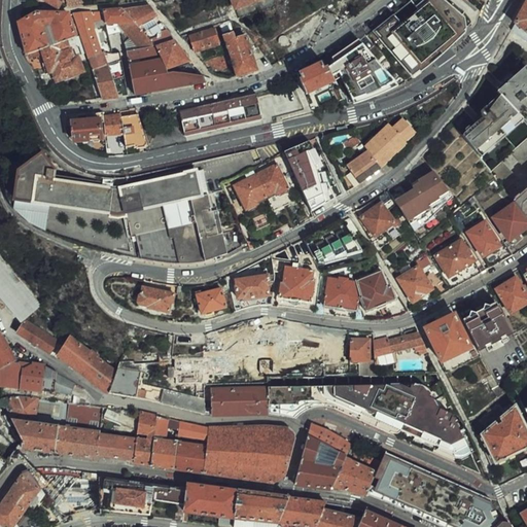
[(233,0),(240,19),(255,13),(251,2),(257,0),(233,0)]
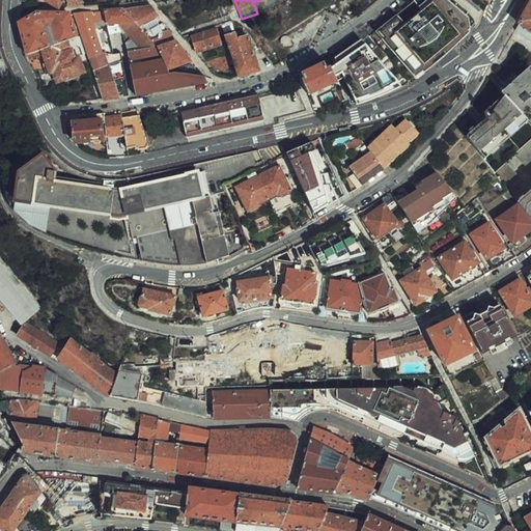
[(459,20),(465,16),(447,0),(414,0),(422,11),(425,16),(420,20),(417,16),(412,20),(414,23),(408,29),(404,25),(396,15),(380,28),(386,36),(382,39),(414,78),(438,59),(458,40),(468,30),(459,20)]
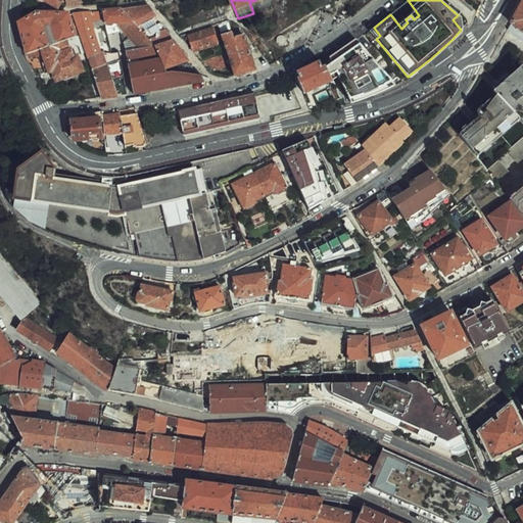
[(522,43),(522,0),(507,30),(522,43)]
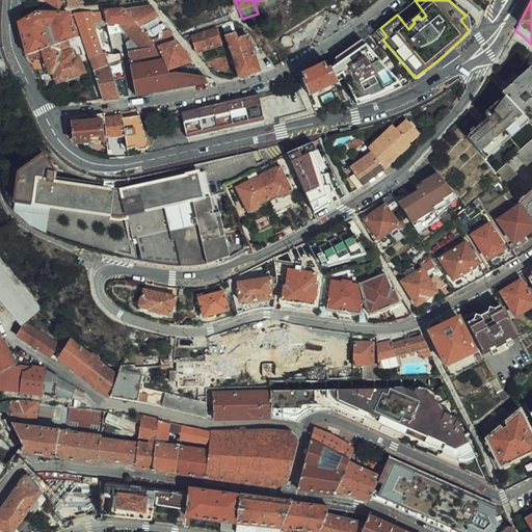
[(151,6),(125,9),(139,26),(158,16),(151,6)]
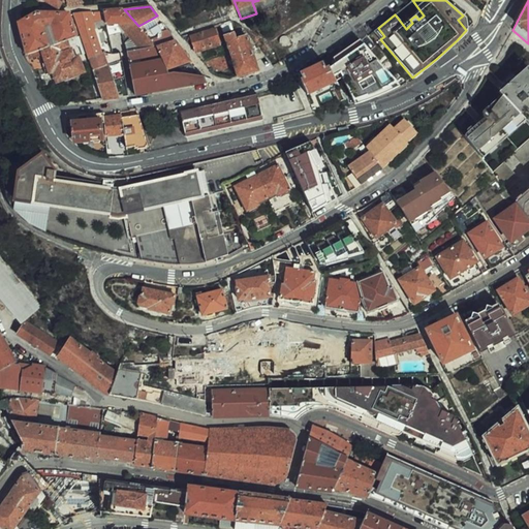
[(127,50),(155,43),(146,33),(138,26),(124,9),(104,11),(109,34),(123,32),(127,50)]
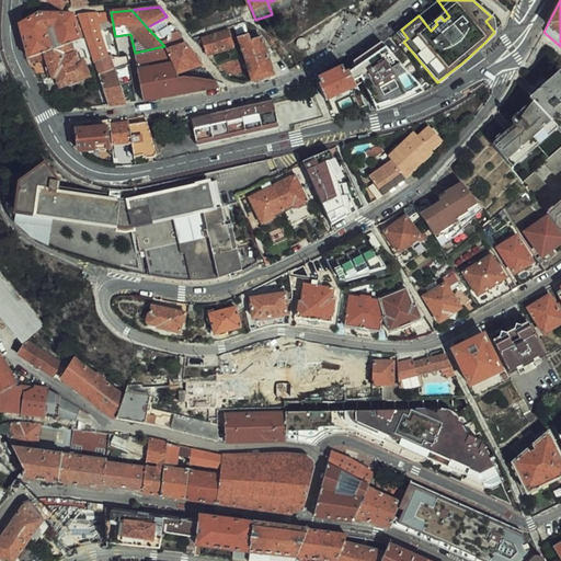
[(99,72),(110,105),(137,101),(128,55),(118,56),(115,36),(111,12),(79,14),(87,37),(99,72)]
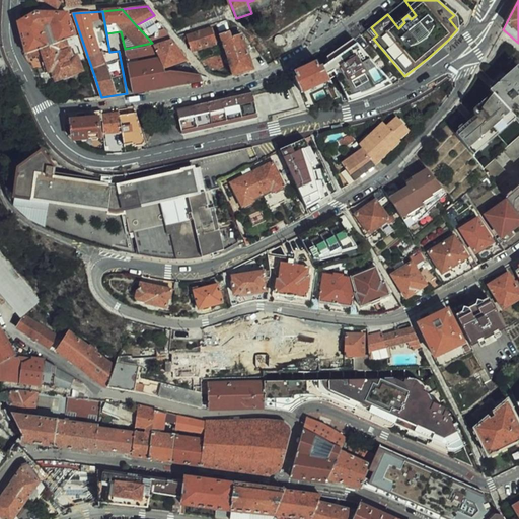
[(27,53),(66,40),(75,36),(68,13),(38,13),(19,22),(27,53)]
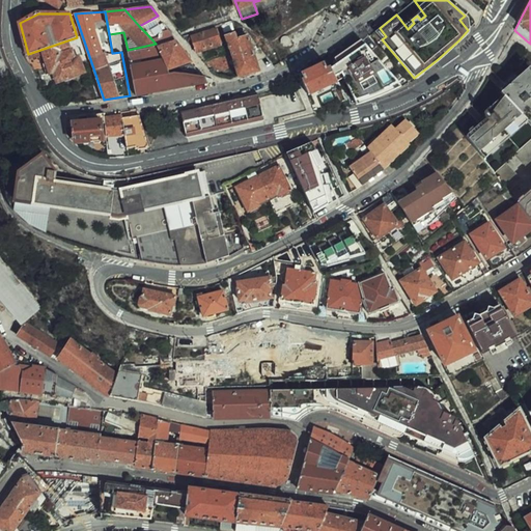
[(412,20),(404,25),(408,29),(414,23),(412,20)]
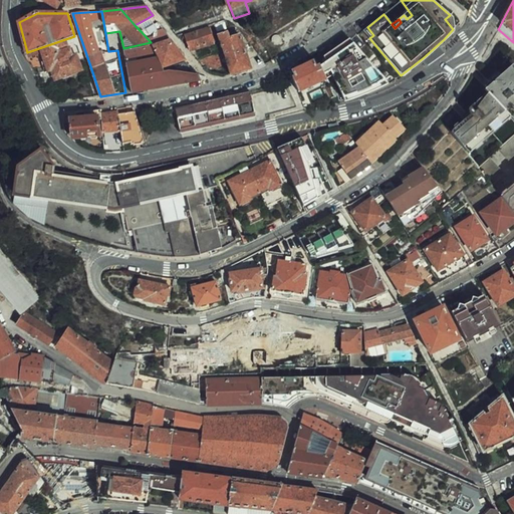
[(158,22),(142,32),(151,42),(170,38),(158,22)]
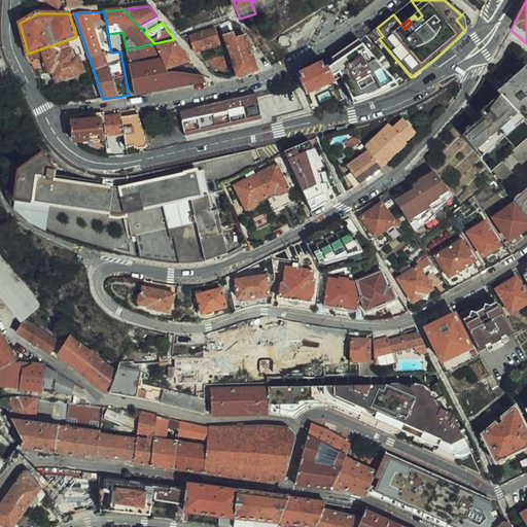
[(194,50),(224,41),(222,35),(219,27),(189,36),(194,50)]
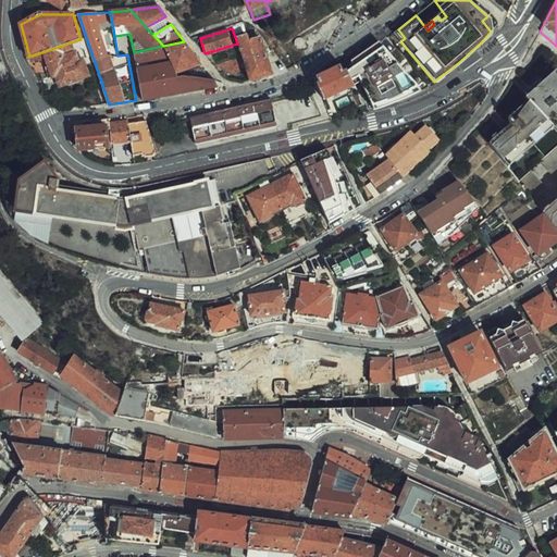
[(398,29),(394,33),(400,41),(405,38),(398,29)]
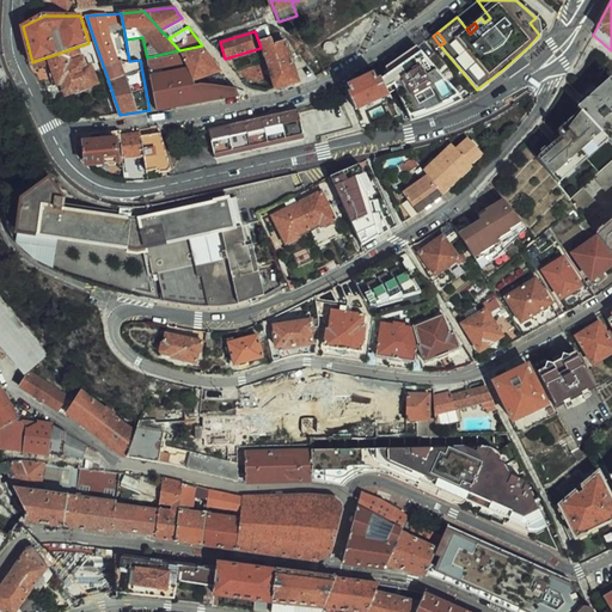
[(261,48),(265,60),(270,75),(275,89),(299,83),(295,72),(285,41),(271,47),(268,38),(258,41),(261,48)]
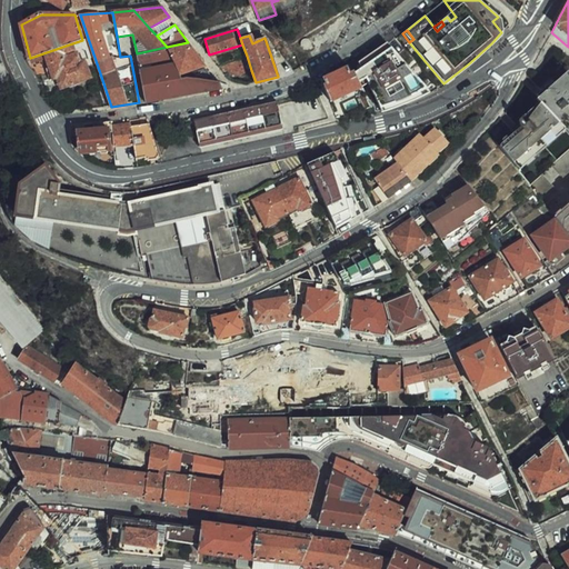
[(275,67),(287,61),(268,37),(265,38),(275,67)]
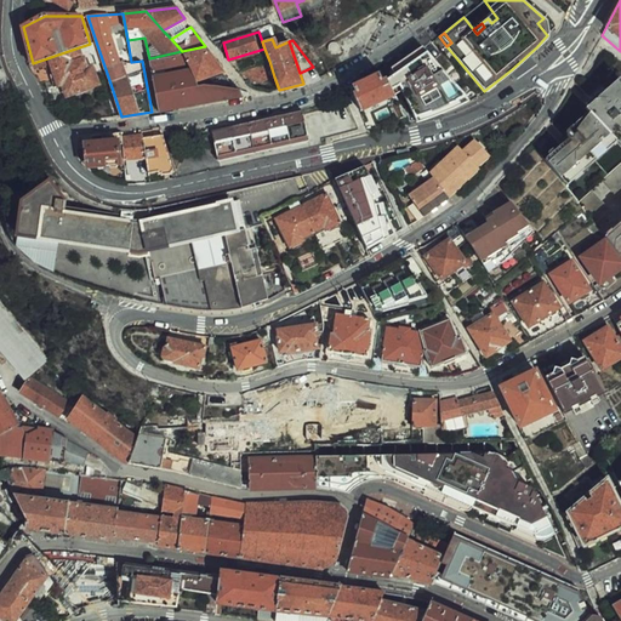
[(394,96),(406,123),(451,110),(469,102),(478,97),(431,40),(385,73),(394,96)]
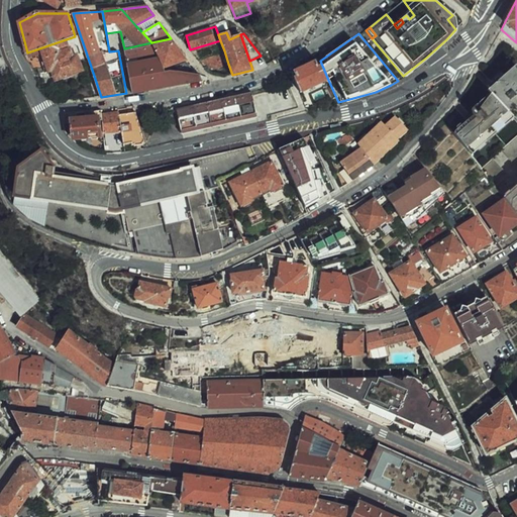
[(165,70),(195,74),(185,59),(184,54),(171,38),(151,42),(165,70)]
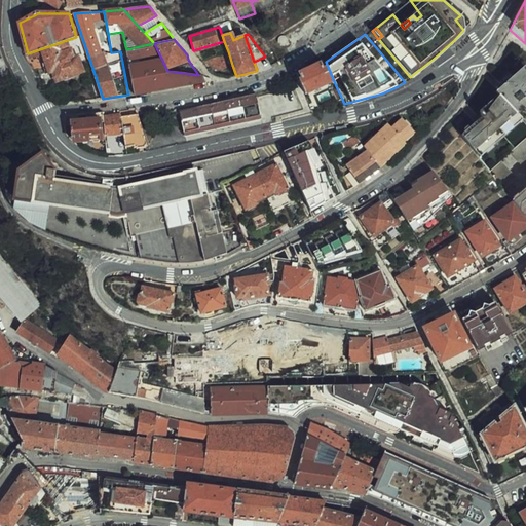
[(69,46),(67,40),(28,53),(25,54),(28,59),(43,53),(49,72),(53,71),(58,81),(84,71),(79,55),(75,57),(72,48),(61,52),(60,49),(69,46)]
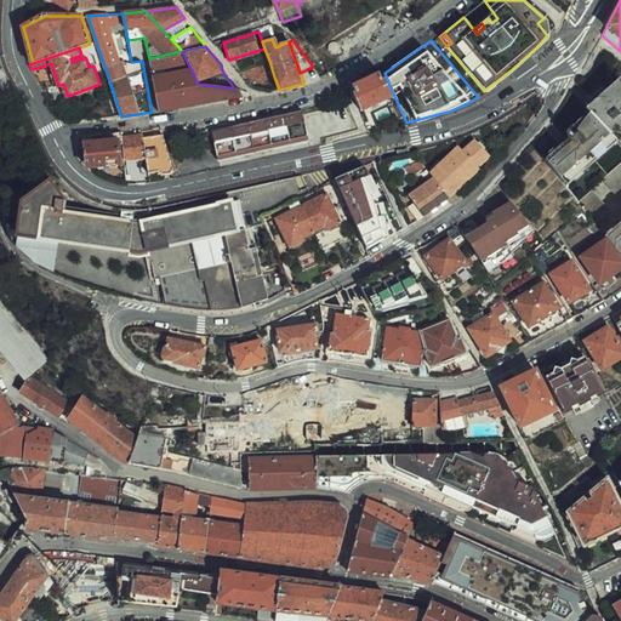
[(149,58),(159,112),(244,96),(240,90),(234,89),(198,84),(182,51),(149,58)]
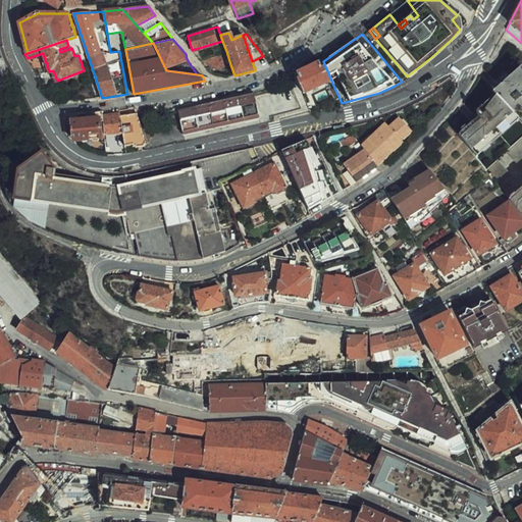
[(200,60),(209,71),(211,72),(230,64),(226,51),(200,60)]
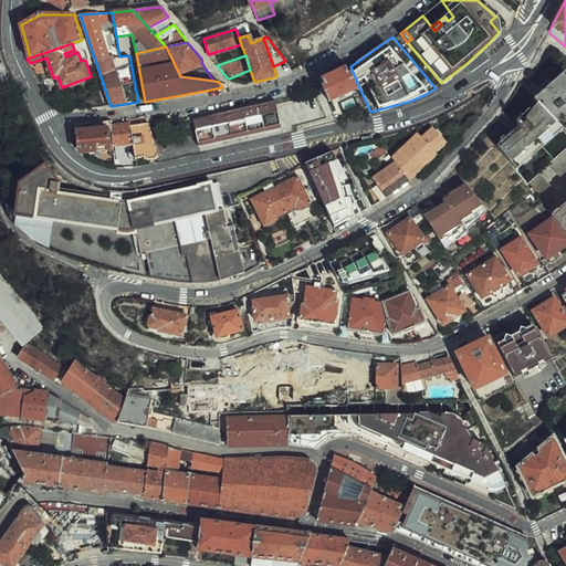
[(0,79),(1,83),(9,81),(2,60),(0,60),(0,79)]
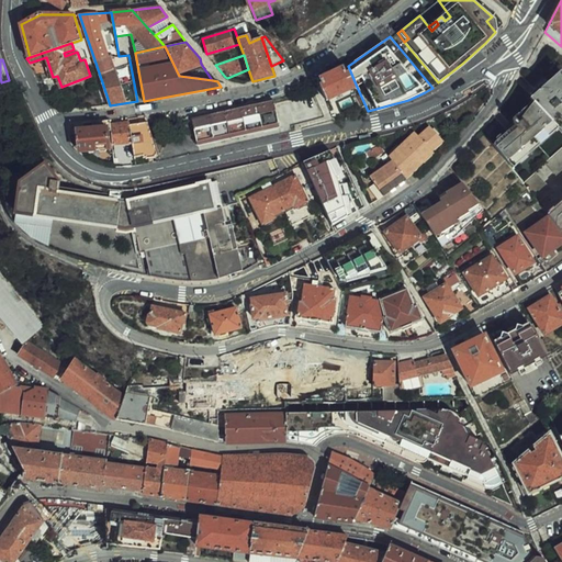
[(327,100),(357,87),(348,66),(318,80),(327,100)]
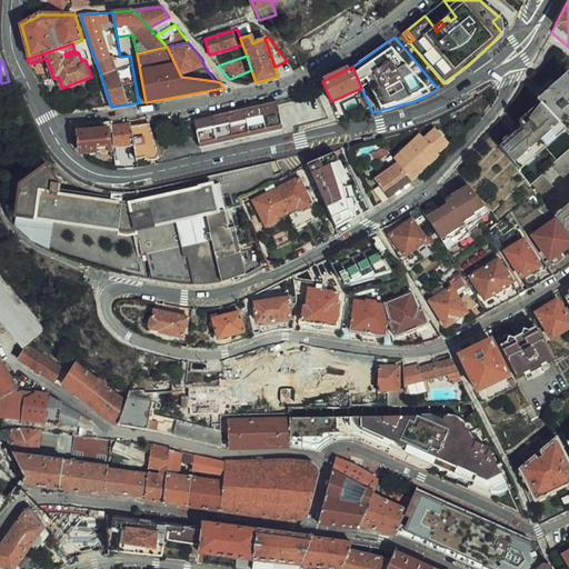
[(568,206),(556,218),(556,219),(568,236),(568,75),(567,72),(537,100),(539,102),(519,121),(520,128),(499,146),(536,192),(545,203),(556,192),(541,176),(568,151),(568,206)]
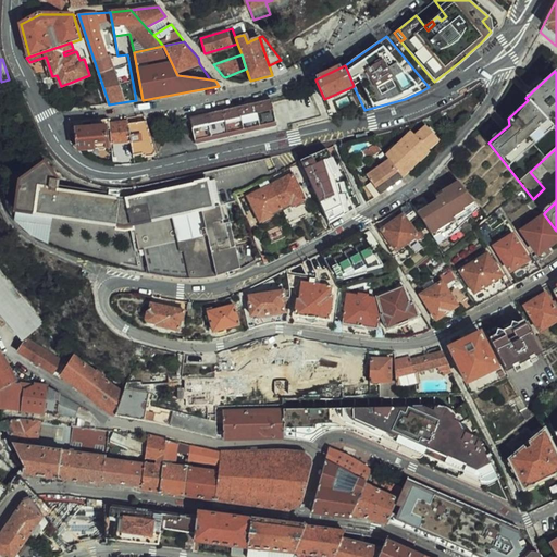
[(405,99),(364,110),(366,113),(393,104),(405,99)]
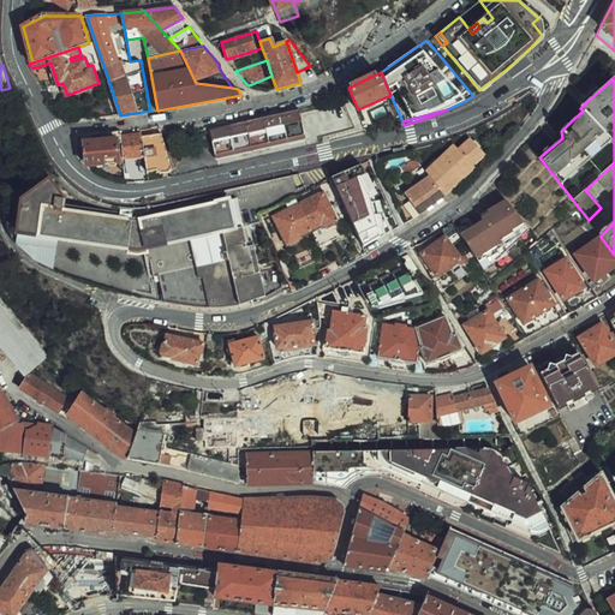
[(216,155),(306,137),(303,114),(212,132),(216,155)]
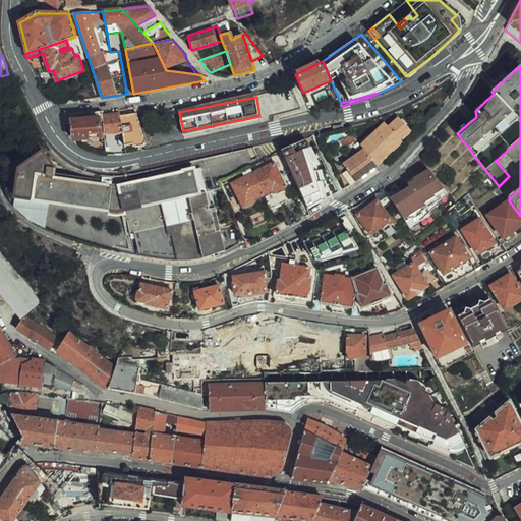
[(105,137),(105,134),(104,117),(77,120),(77,113),(69,114),(72,134),(76,140),(105,137)]
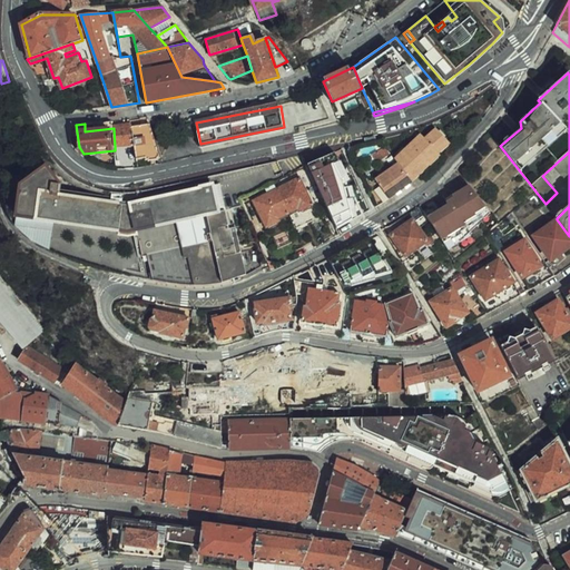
[(131,126),(135,145),(137,158),(145,157),(146,160),(161,158),(151,126),(150,124),(131,126)]
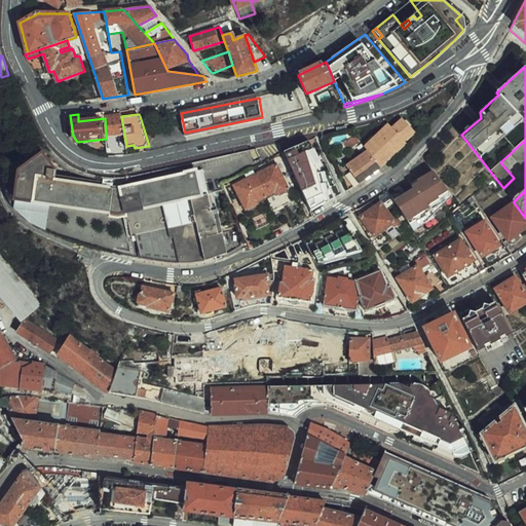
[(105,117),(105,118),(106,136),(124,134),(121,116),(121,115),(105,117)]
